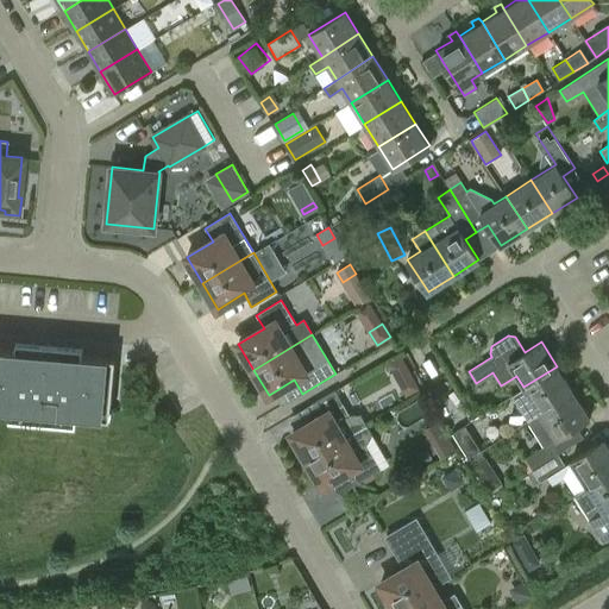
[(111,419),(114,378),(115,359),(82,356),(82,349),(16,343),(16,350),(0,349),(0,408),(10,410),(8,419),(76,425),(77,416),(111,419)]
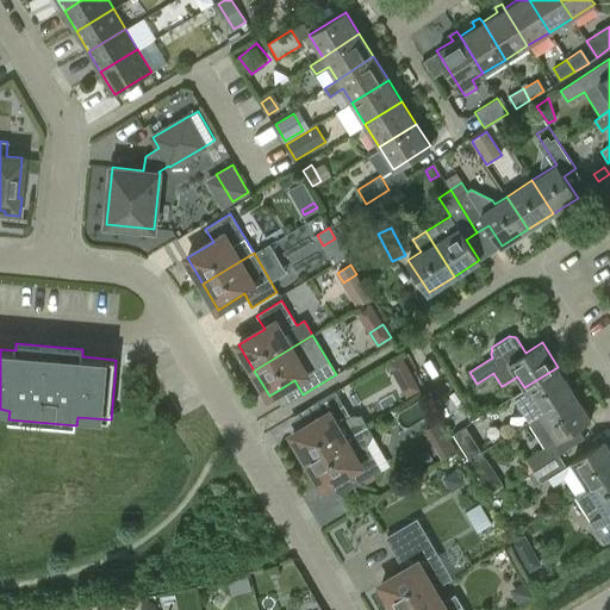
[(511,396),(528,421),(540,412),(573,392),(558,367),(524,387),(511,396)]
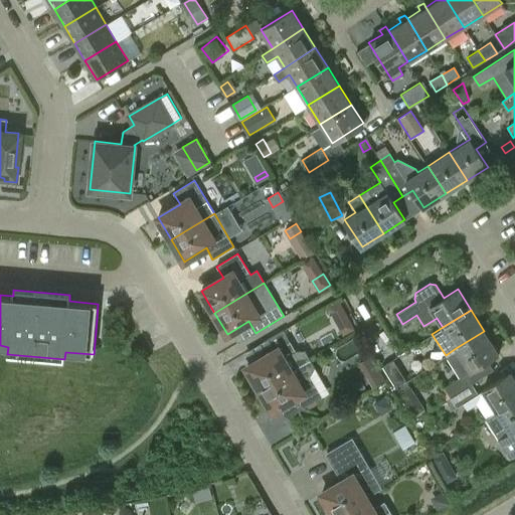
[(349,318),(337,324),(343,334),(354,328),(349,318)]
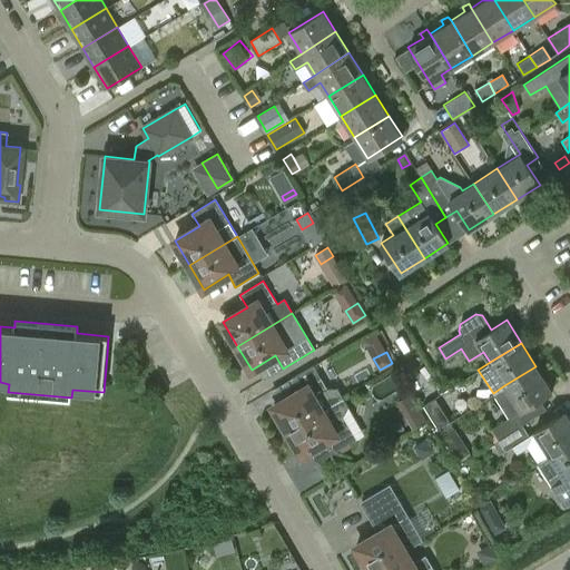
[(273,406),(286,431),(342,397),(337,390),(326,390),(321,379),(313,365),(290,380),(296,392),(273,406)]
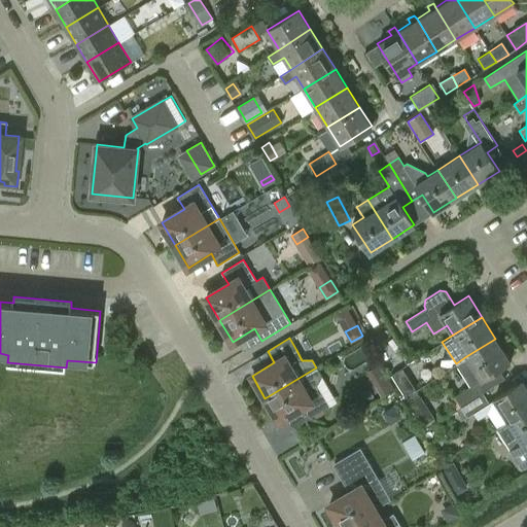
[(454,395),(460,407),(482,392),(504,378),(498,367),(510,361),(495,339),(466,356),(456,363),(469,386),(454,395)]
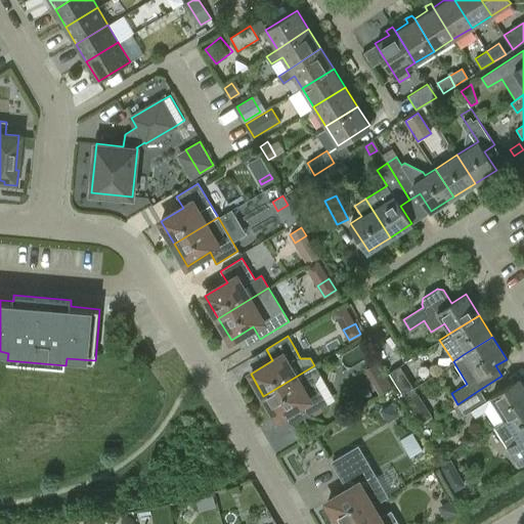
[(319,374),(314,365),(263,396),(276,419),(299,405),(305,417),(326,404),(335,399),(319,374)]
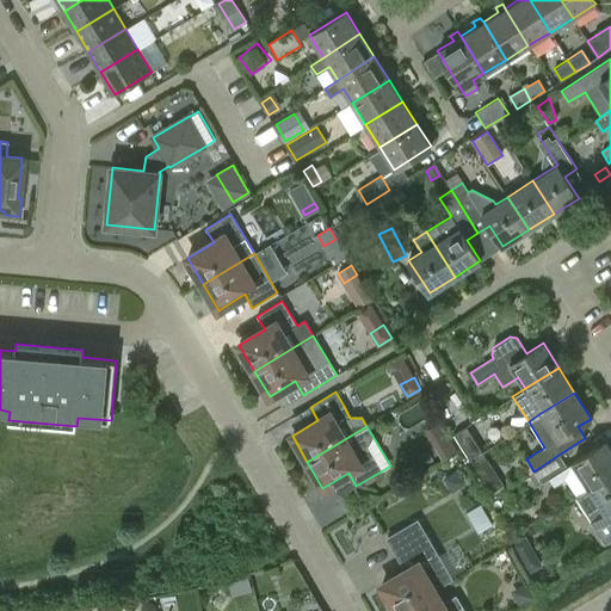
[(467,427),(456,434),(469,457),(481,451),(467,427)]
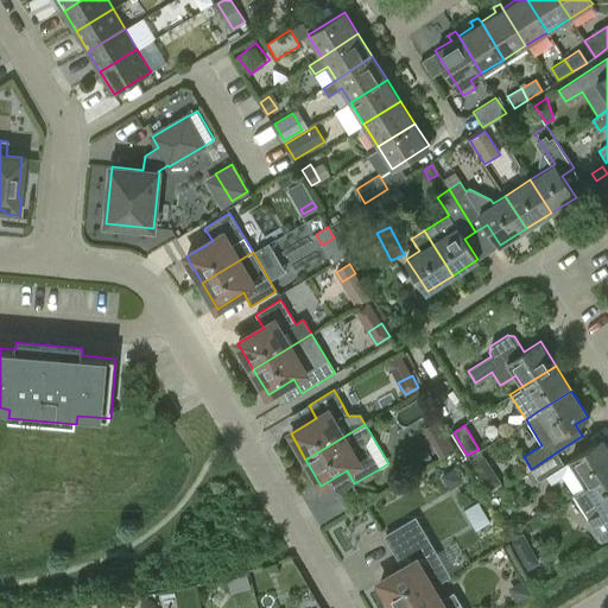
[(448,437),(434,445),(439,456),(455,448),(448,437)]
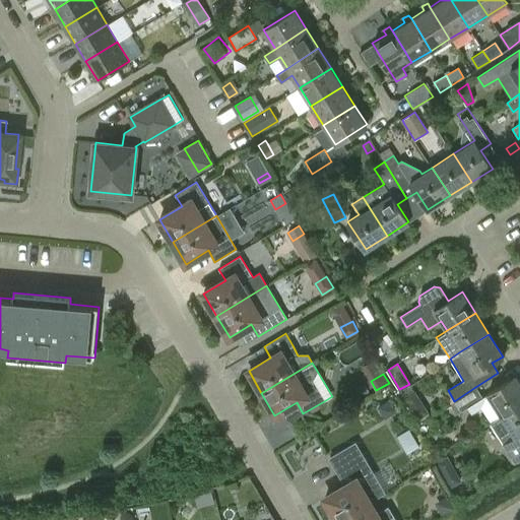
[(501,414),(519,402),(519,383),(515,376),(488,393),(501,414)]
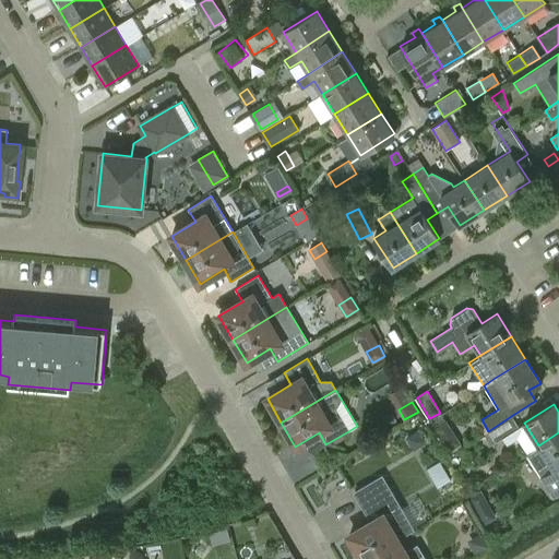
[(519,427),(511,416),(488,431),(496,442),(519,427)]
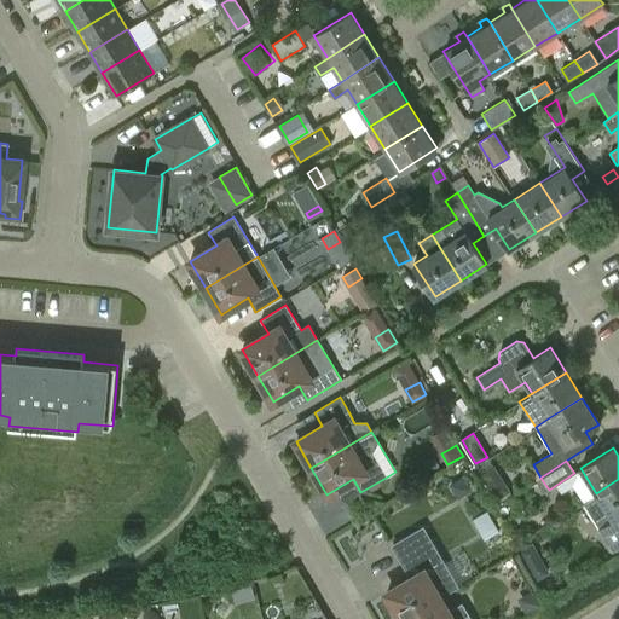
[(461,479),(450,487),(457,497),(462,497),(470,490),(461,479)]
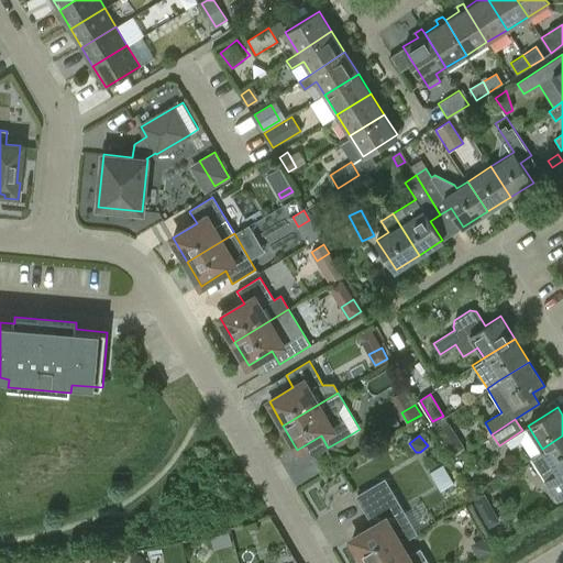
[(562,435),(542,449),(530,457),(558,501),(562,497),(562,435)]
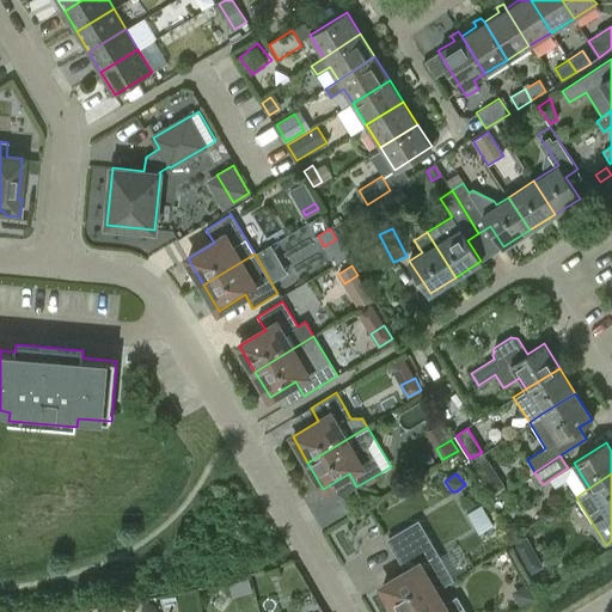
[(483,531),(496,524),(484,505),(472,512),(483,531)]
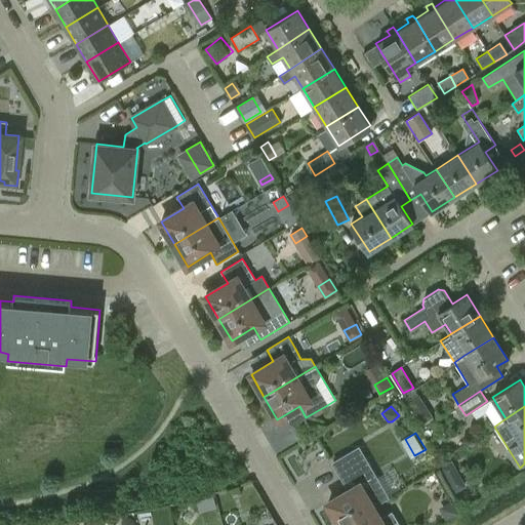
[(326,503),(338,524),(341,524),(371,507),(390,496),(359,445),(331,461),(349,490),(326,503)]
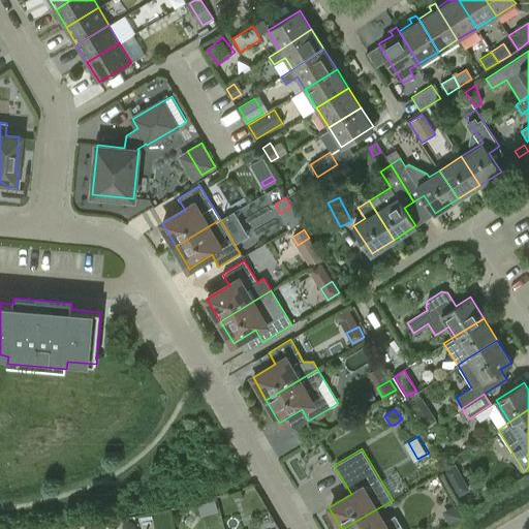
[(214,500),(198,504),(201,515),(217,510),(214,500)]
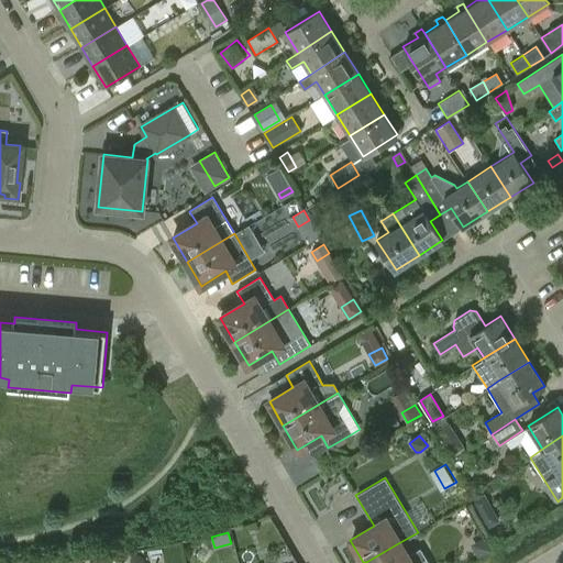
[(474,542),(473,547),(478,558),(492,550),(484,537),(474,542)]
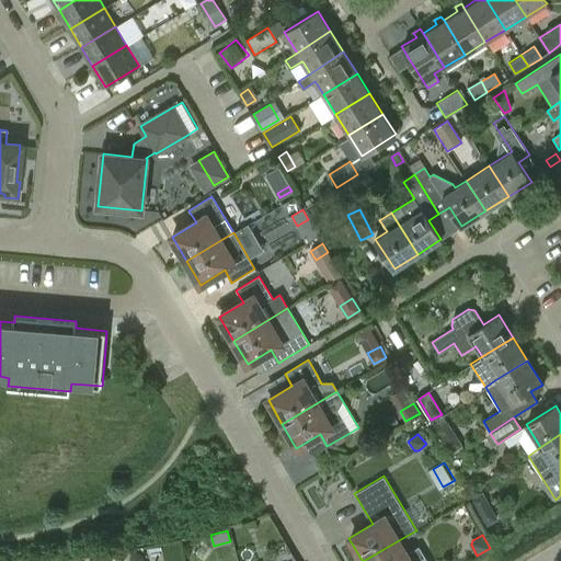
[(404,554),(397,541),(365,560),(425,560),(418,547),(404,554)]
